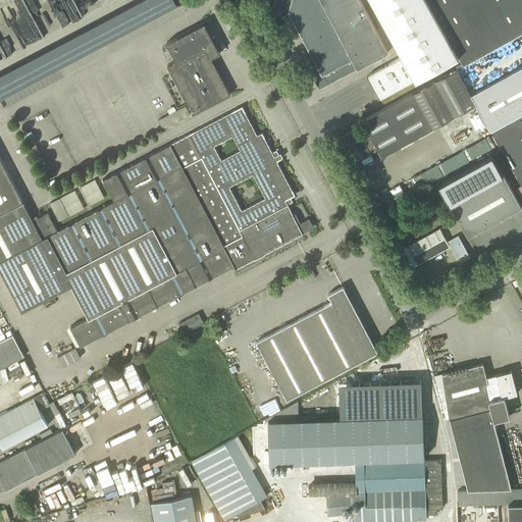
[(0,100),(177,6),(173,0),(141,0),(0,74),(0,100)]
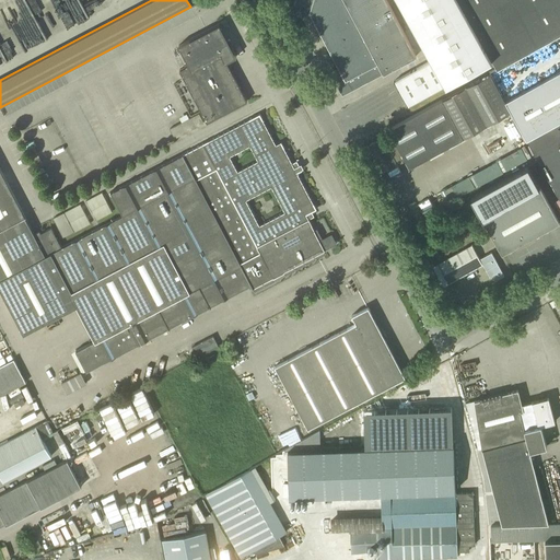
[(327,47),(338,68),(330,72),(335,80),(337,79),(340,85),(338,86),(342,94),(384,73),(416,56),(394,12),(386,0),(295,0),(294,4),(302,18),(310,13),(327,47)]
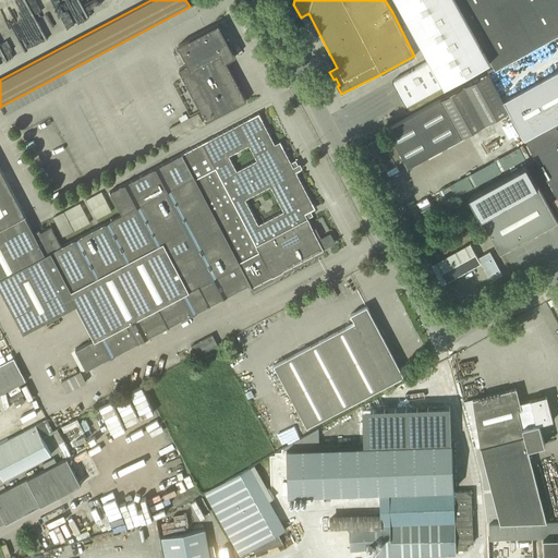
[(557,0),(398,0),(432,60),(395,81),(408,105),(490,59),(496,68),(557,33),(557,0)]
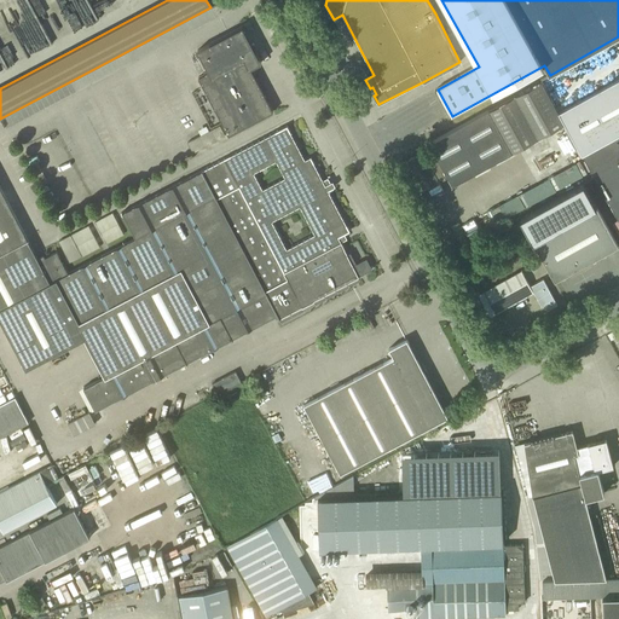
[(198,77),(218,113),(229,134),(272,111),(250,68),(261,62),(256,53),(253,55),(249,47),(254,45),(254,44),(252,45),(242,27),(198,51),(209,71),(198,77)]
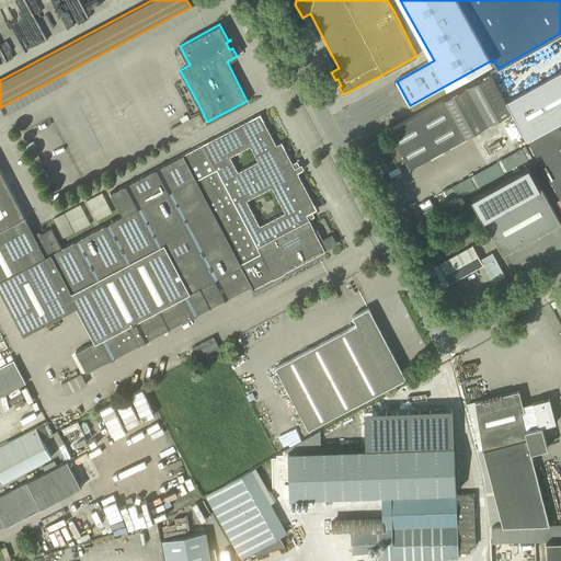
[(527,139),(546,172),(560,199),(560,69),(505,101),(527,139)]
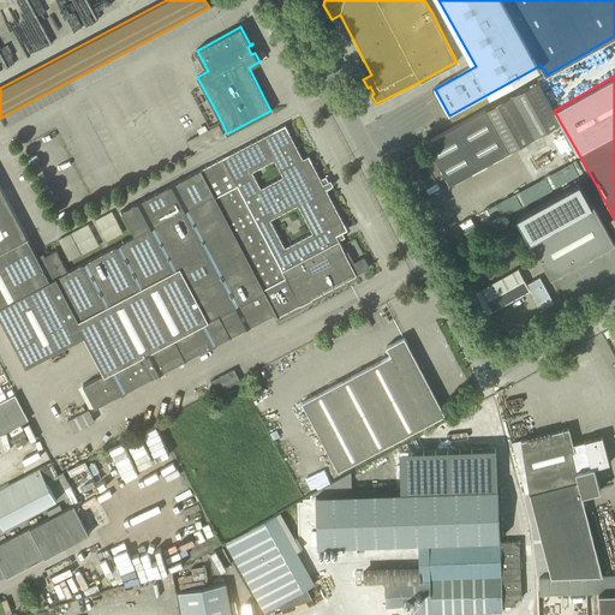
[(415,169),(424,189),(437,181),(436,179),(445,174),(449,184),(509,151),(485,109),(427,142),(430,148),(422,153),(421,150),(406,159),(412,171),(415,169)]
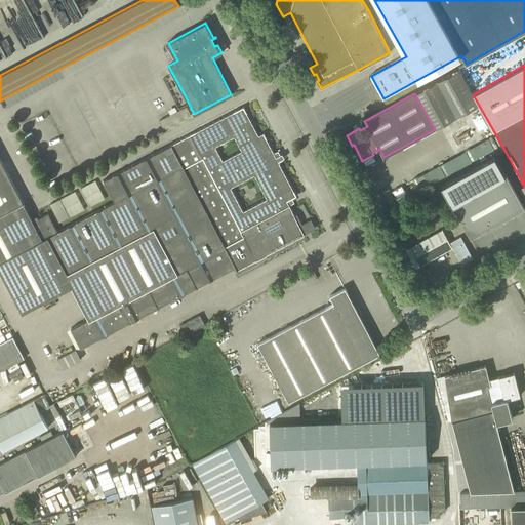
[(0,160),(0,272),(21,312),(71,286),(88,319),(70,328),(80,348),(196,287),(236,267),(238,270),(305,235),(289,205),(287,201),(296,196),(279,162),(281,161),(281,160),(279,161),(264,132),(258,135),(244,107),(104,180),(115,201),(56,232),(47,213),(32,220),(0,160)]
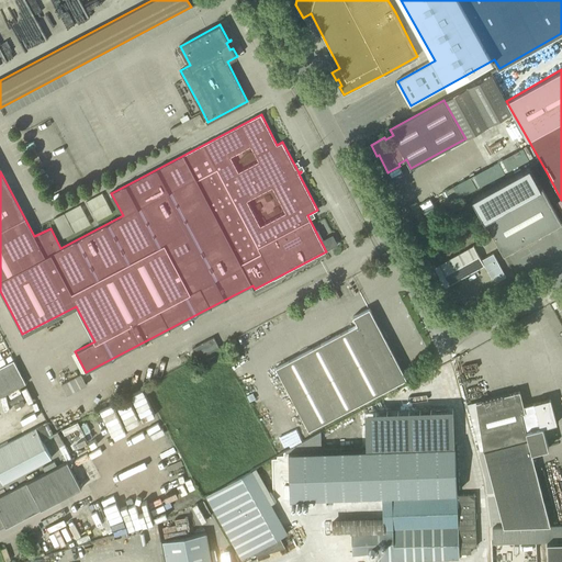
[(561,223),(542,187),(530,165),(472,198),(504,255),(561,223)]
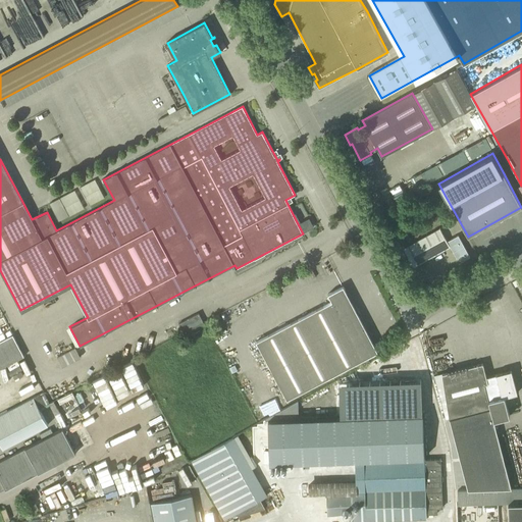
[(407,178),(411,189),(439,177),(434,166),(407,178)]
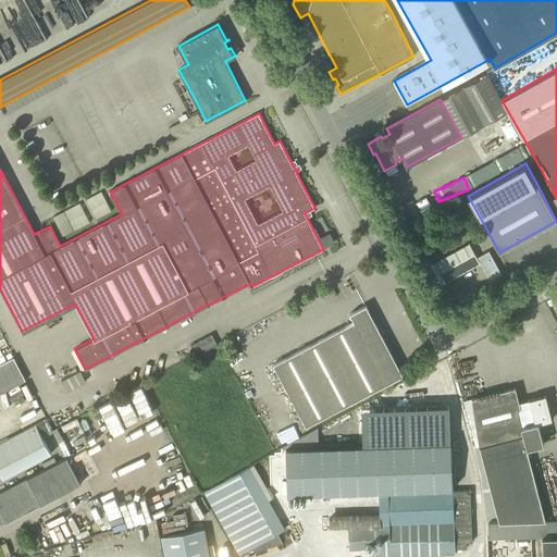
[(86,199),(96,219),(111,211),(101,192),(86,199)]
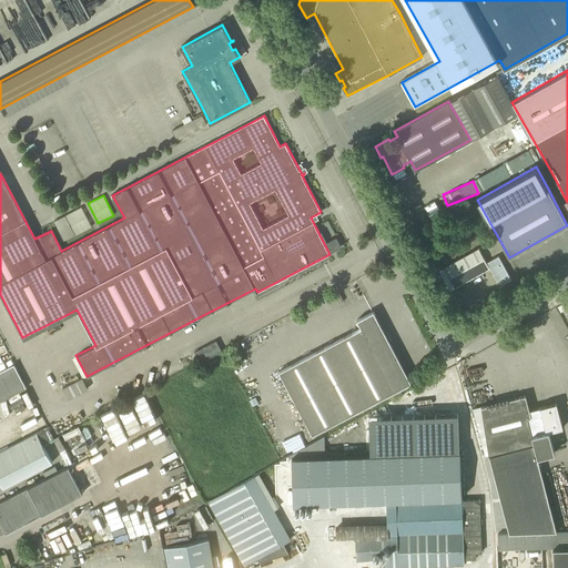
[(75,235),(92,226),(81,206),(66,215),(75,235)]
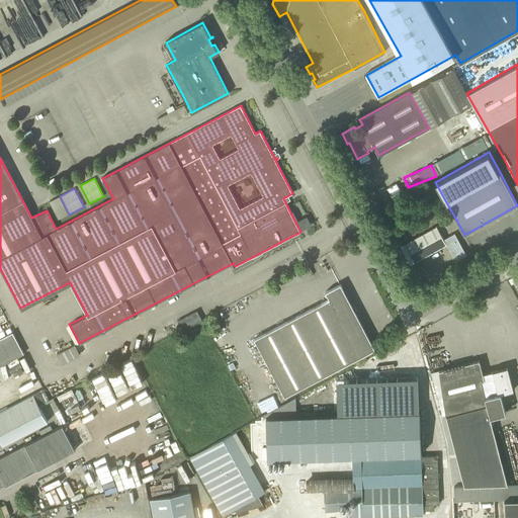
[(59,196),(49,201),(58,219),(69,213),(59,196)]
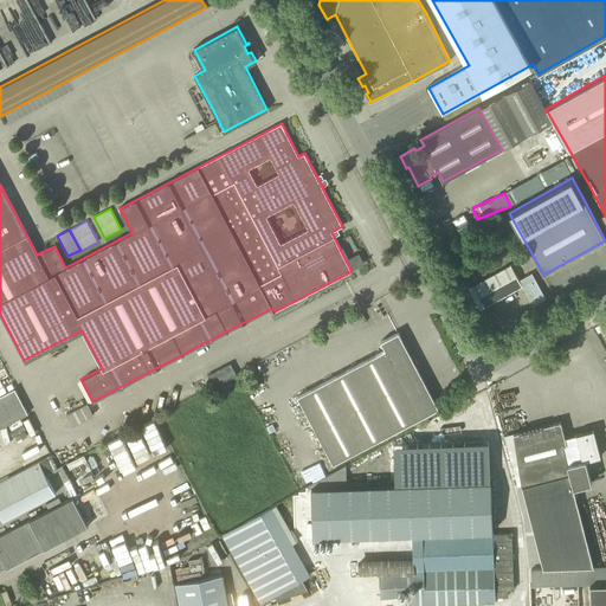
[(481,309),(522,287),(519,279),(511,265),(469,288),(481,309)]
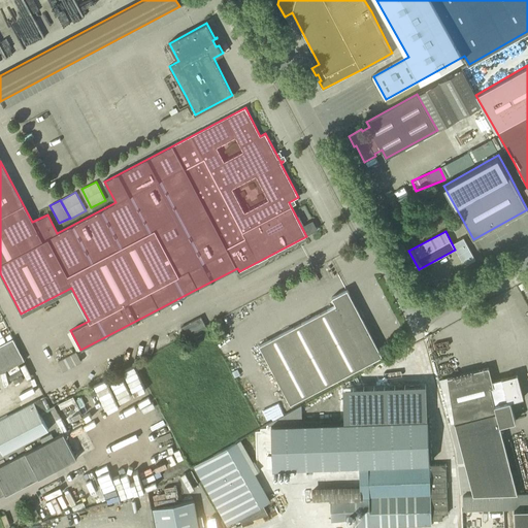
[(455,250),(464,265),(474,260),(463,238),(452,243),(455,250)]
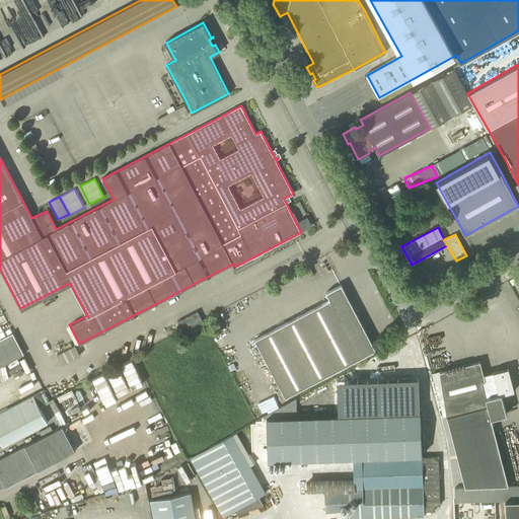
[(326,292),(330,299),(253,340),(285,397),(376,350),(353,307),(355,306),(355,305),(353,306),(342,284),(332,289),(326,292)]
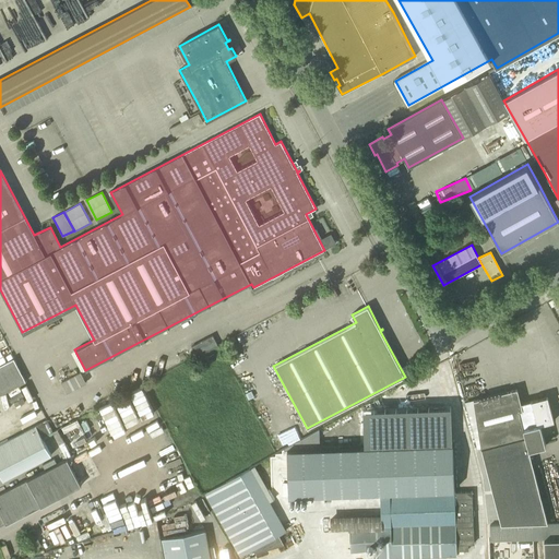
[(217,345),(213,335),(192,346),(198,356),(217,345)]
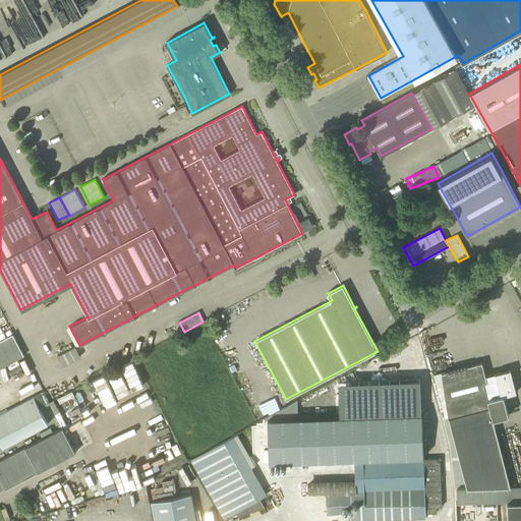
[(0,368),(24,357),(12,335),(0,341),(0,368)]
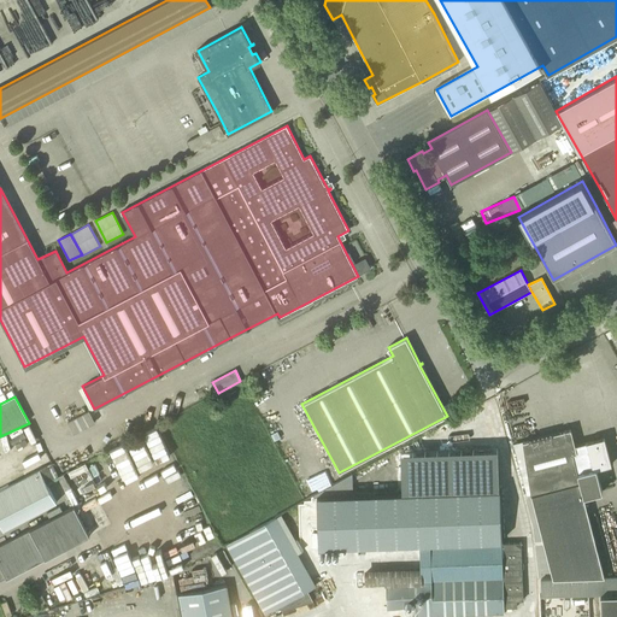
[(460,413),(470,409),(465,401),(456,406),(460,413)]
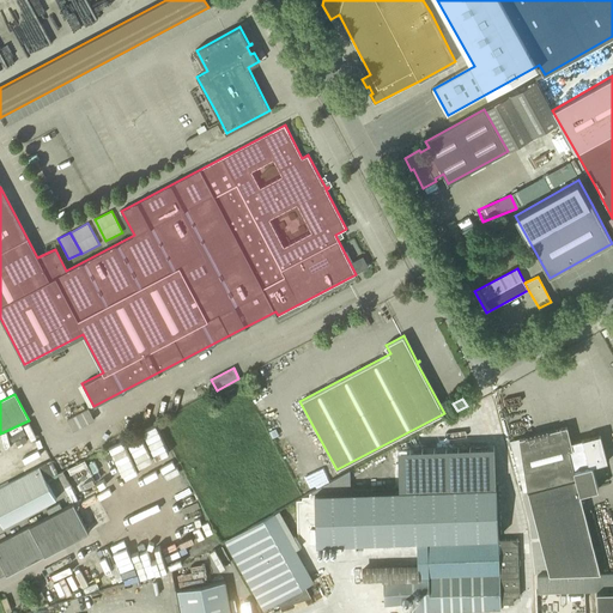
[(95,419),(89,408),(67,419),(73,431),(95,419)]
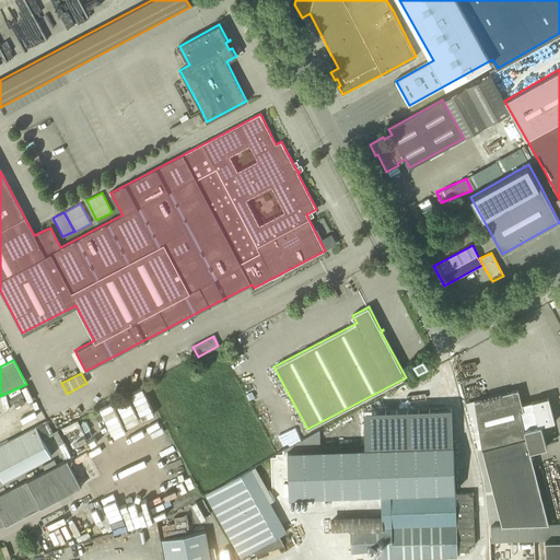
[(128,393),(147,429),(160,422),(140,386),(128,393)]
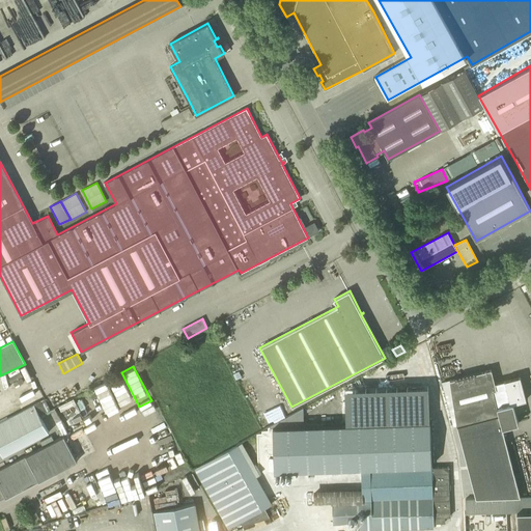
[(530,496),(520,497),(502,427),(519,423),(513,403),(526,399),(520,376),(495,383),(492,369),(450,380),(456,425),(476,498),(466,499),(466,512),(530,509),(530,496)]
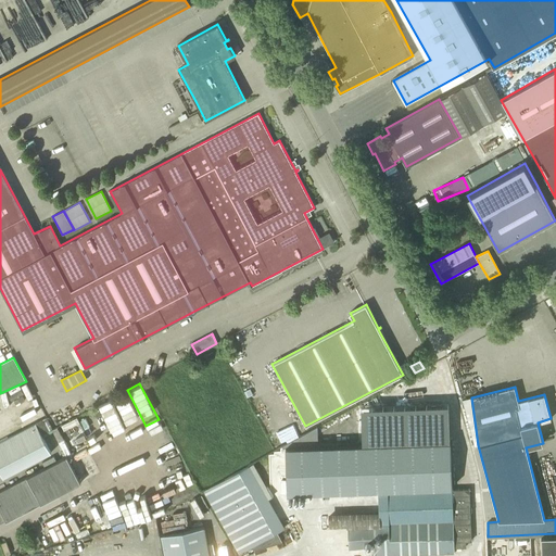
[(126,424),(138,417),(126,393),(113,400),(126,424)]
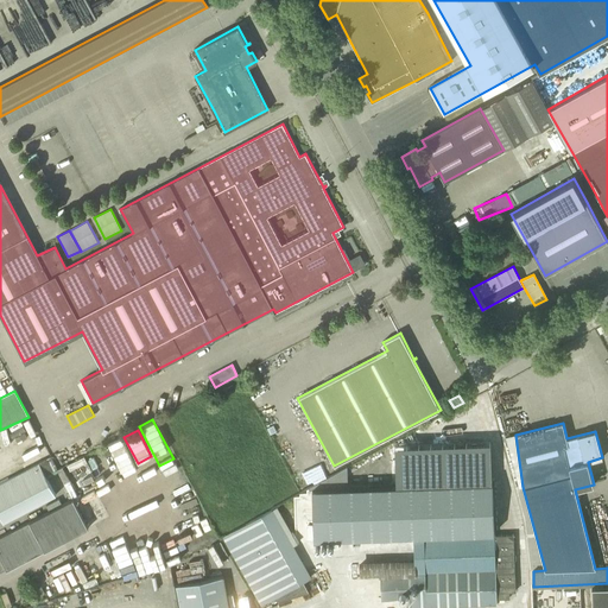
[(436,483),(378,487),(348,488),(347,467),(309,488),(311,539),(398,536),(411,536),(411,539),(413,539),(494,536),(493,483),(475,483),(474,453),(436,454),(436,483)]
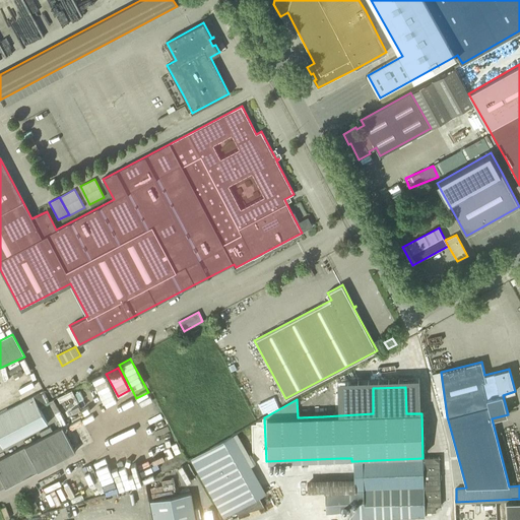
[(0,441),(3,447),(48,424),(39,406),(49,401),(44,391),(34,396),(0,413),(0,441)]
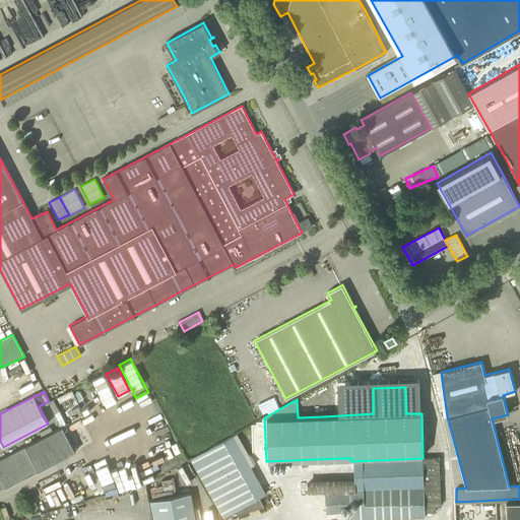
[(5,488),(75,452),(62,427),(0,458),(0,488),(4,486),(5,488)]
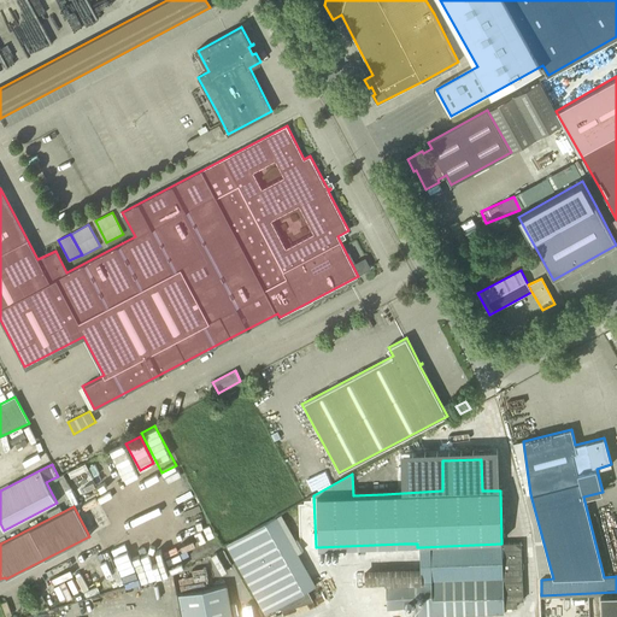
[(307,591),(311,588),(316,586),(312,580),(330,576),(329,570),(310,574),(299,554),(303,552),(282,515),(227,545),(266,613),(280,606),(282,611),(313,601),(307,591)]
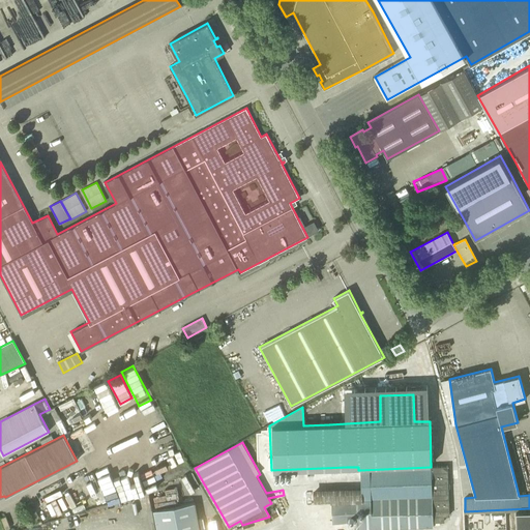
[(447,467),(431,467),(360,470),(361,488),(313,490),(314,501),(331,500),(332,522),(356,521),(356,529),(433,526),(433,521),(444,521),(444,516),(449,516),(447,467)]
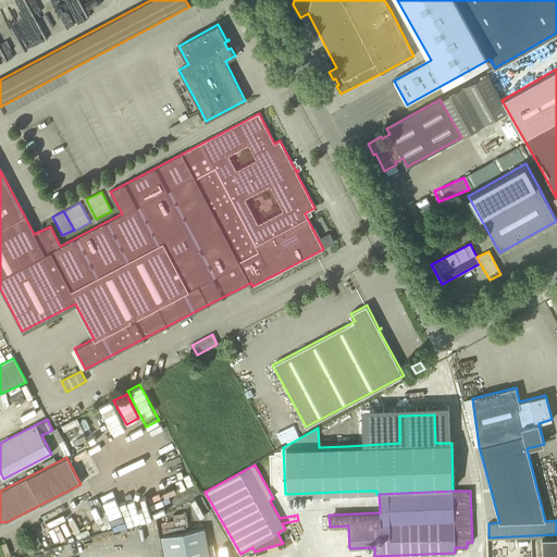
[(113,493),(100,497),(112,530),(125,524),(113,493)]
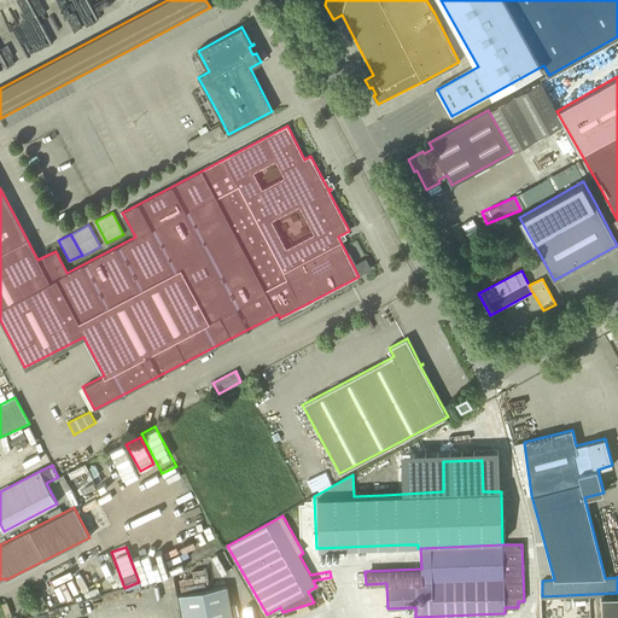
[(161,563),(163,571),(172,570),(170,560),(161,563)]
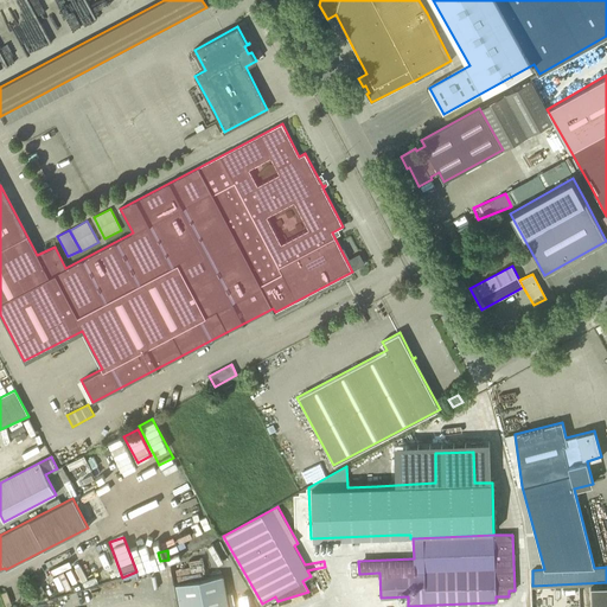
[(180,606),(229,606),(223,575),(176,583),(180,606)]
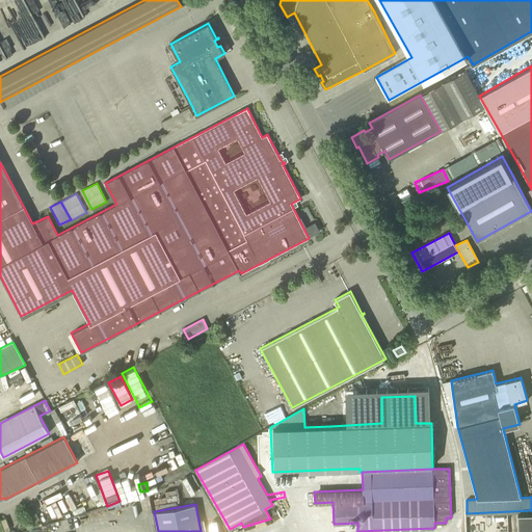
[(31,523),(40,519),(35,511),(27,515),(31,523)]
